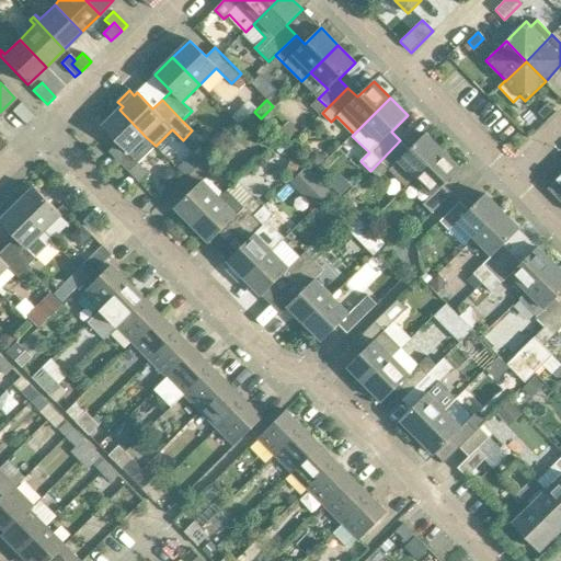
[(34,117),(20,103),(12,112),(25,125),(34,117)]
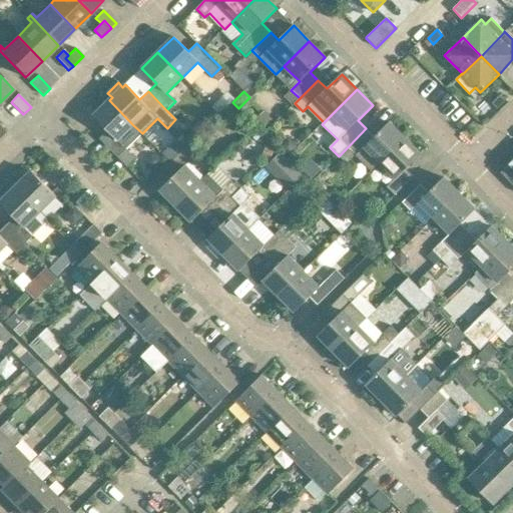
[(506,100),(501,94),(492,103),(498,109),(506,100)]
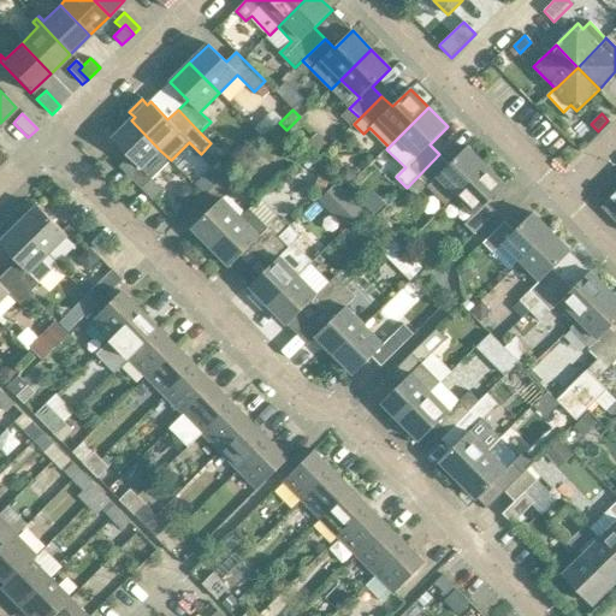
[(142,169),(160,150),(131,120),(112,140),(129,158),(119,167),(153,201),(163,190),(142,169)]
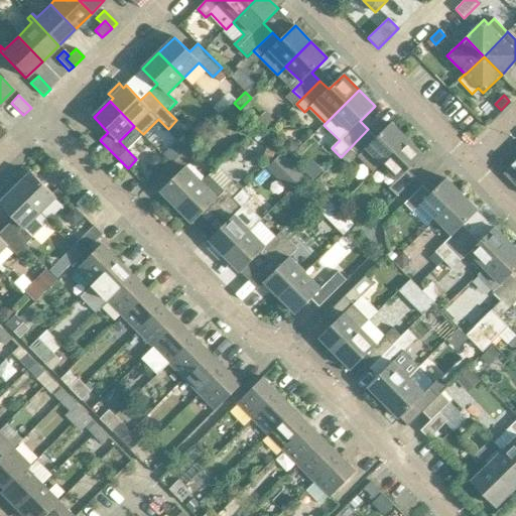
[(240,118),(237,126),(240,133),(249,136),(253,122),(240,118)]
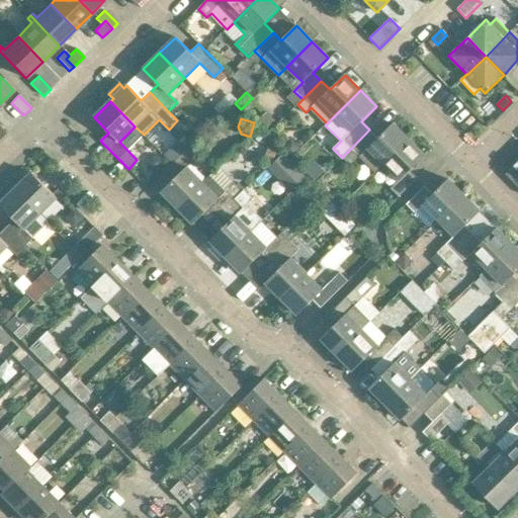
[(375,173),(383,164),(409,140),(393,123),(377,139),(369,130),(342,158),(349,165),(358,156),(375,173)]
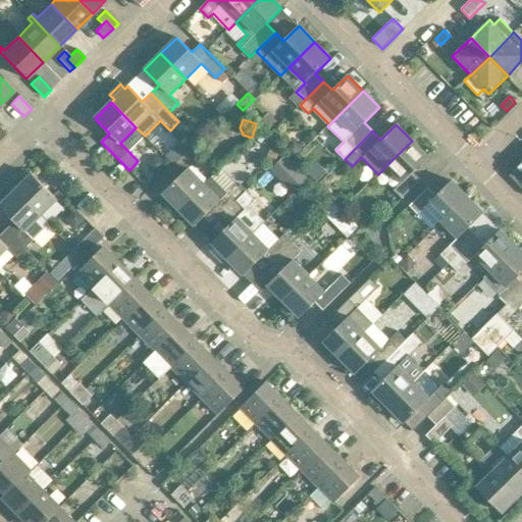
[(285,148),(295,156),(303,148),(295,139),(285,148)]
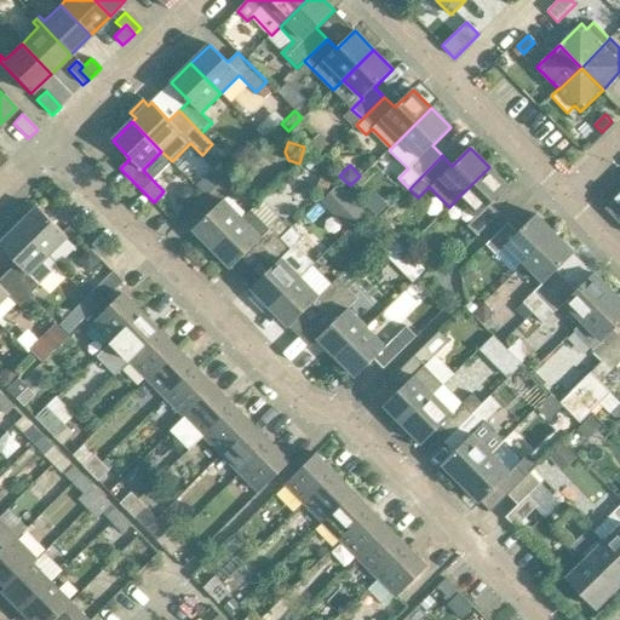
[(477,216),(468,227),(477,236),(500,214),(491,205),(509,187),(489,167),(459,196),(477,216)]
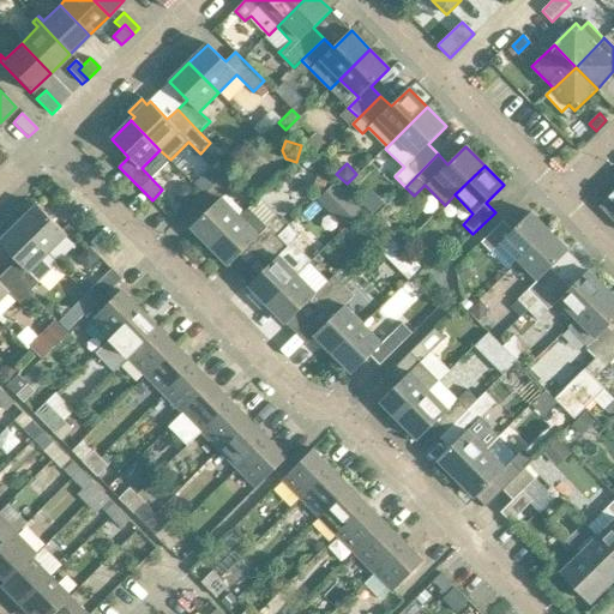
[(323,192),(329,174),(317,170),(312,188),(323,192)]
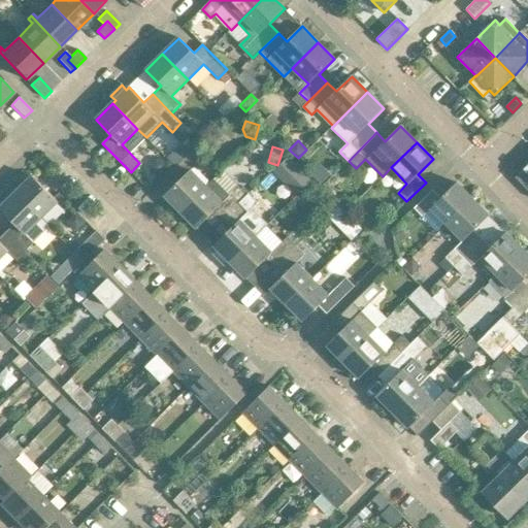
[(164,196),(180,212),(206,187),(191,170),(199,162),(191,153),(171,172),(179,180),(164,196)]
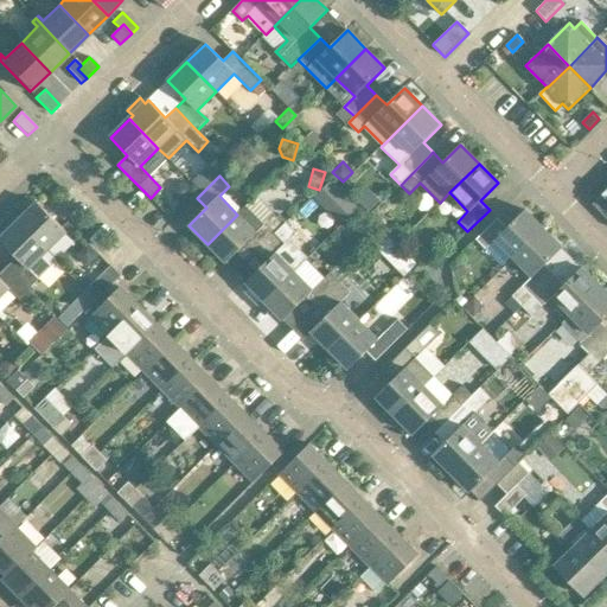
[(606,189),(592,204),(606,219),(606,189)]
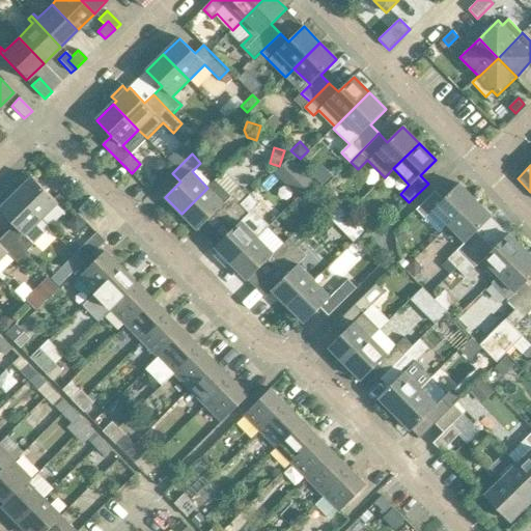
[(32,177),(16,193),(42,219),(58,203),(32,177)]
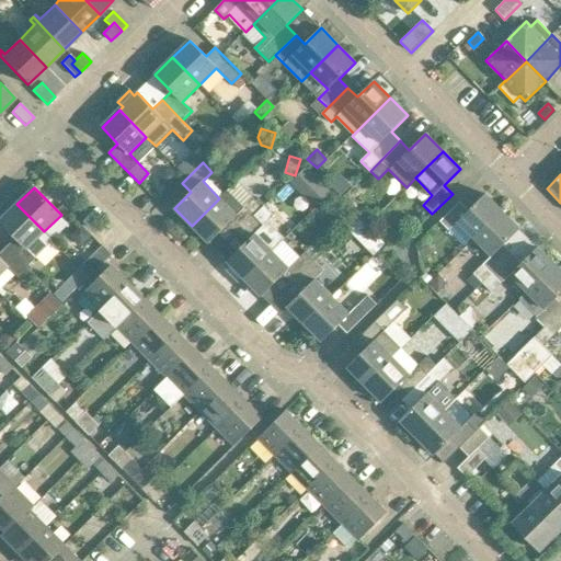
[(229,189),(219,198),(192,226),(209,243),(226,227),(235,236),(264,206),(255,197),(247,207),(229,189)]
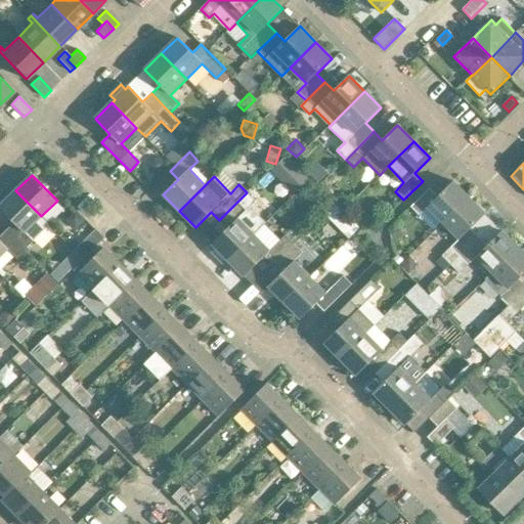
[(430,188),(410,207),(419,216),(428,207),(443,223),(469,198),(453,181),(438,197),(430,188)]
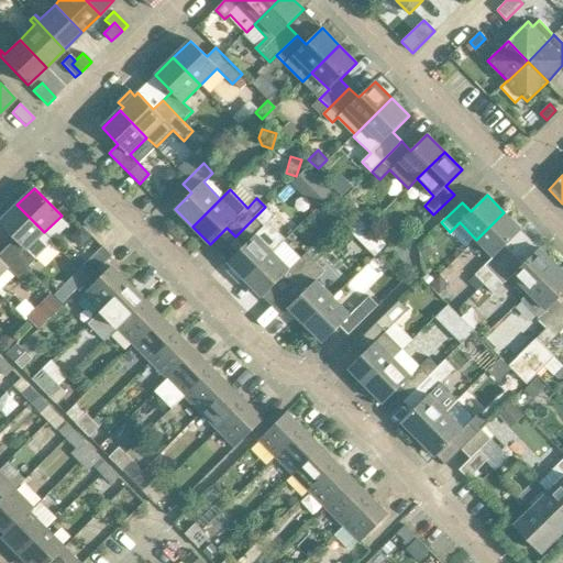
[(17,205),(0,221),(0,222),(15,239),(7,247),(28,268),(36,260),(36,258),(53,242),(44,232),(17,205)]
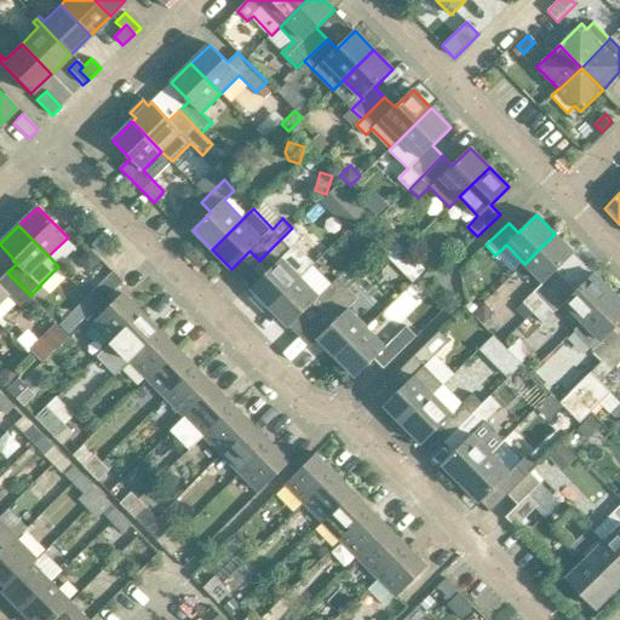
[(70,227),(69,227),(63,233),(68,237),(73,242),(80,236),(70,227)]
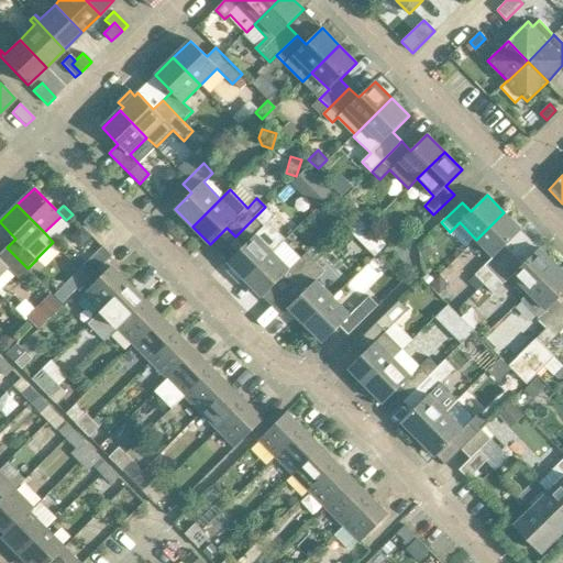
[(494,256),(484,266),(474,275),(484,285),(514,255),(505,246),(521,230),(504,212),(476,240),(494,256)]
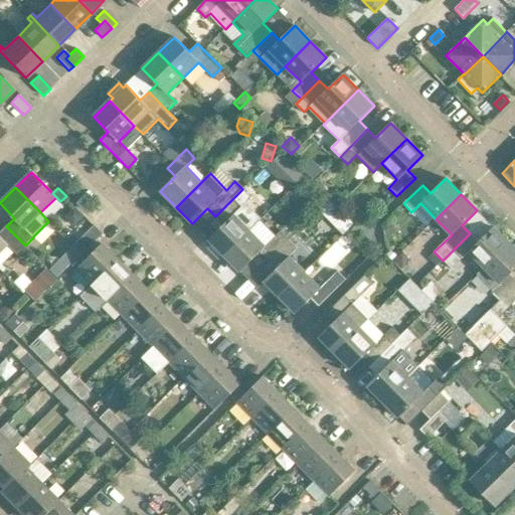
[(212,243),(208,247),(220,260),(224,255),(249,230),(233,214),(242,206),(234,198),(215,216),(223,224),(209,239),(208,239),(212,243)]
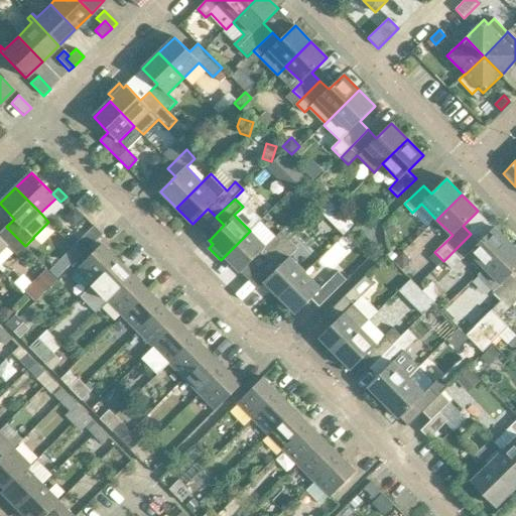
[(347,218),(337,228),(344,235),(354,225),(347,218)]
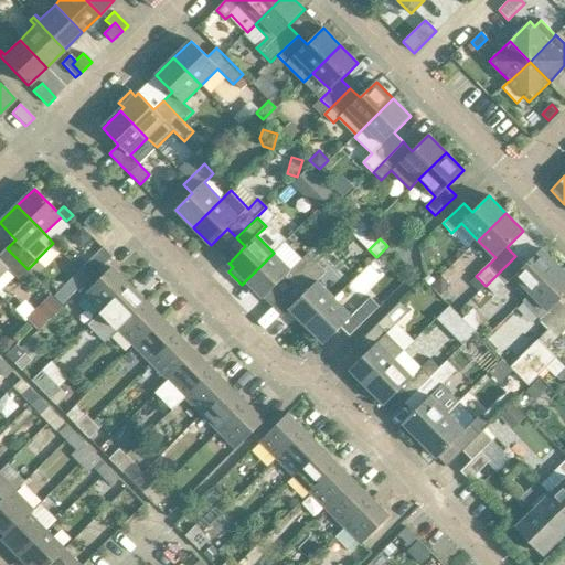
[(434,256),(430,244),(418,248),(423,259),(434,256)]
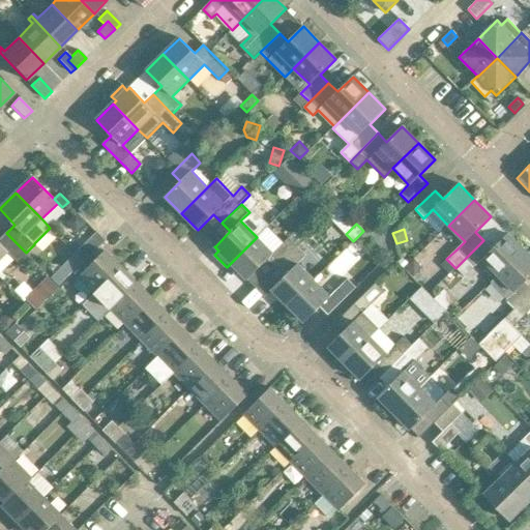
[(106,241),(99,235),(97,232),(78,251),(87,260),(106,241)]
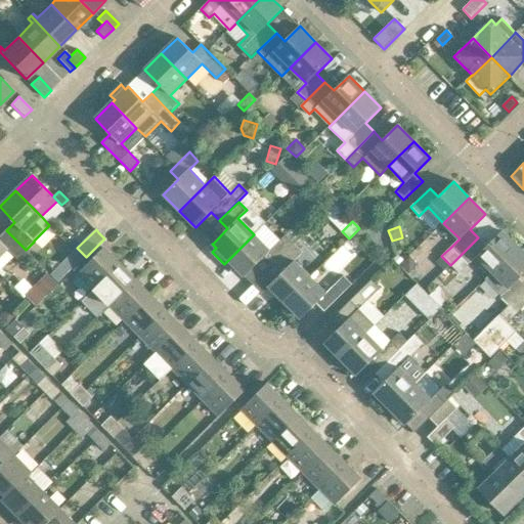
[(0,256),(7,250),(15,258),(19,262),(29,253),(26,250),(6,230),(0,235),(0,256)]
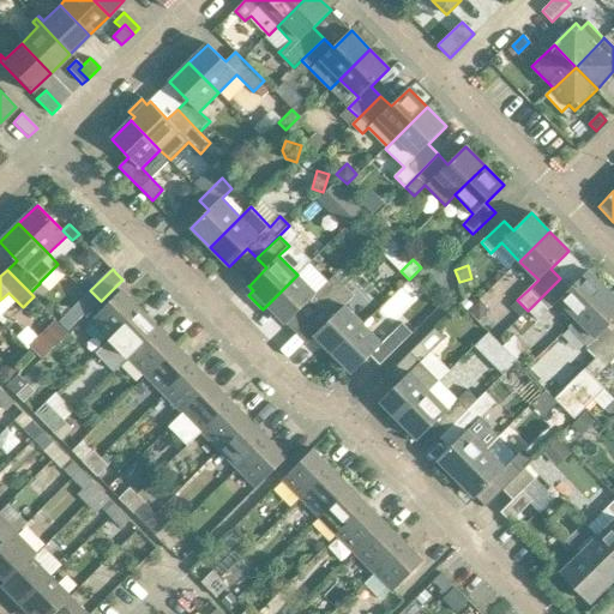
[(437,270),(429,275),(447,294),(444,276),(437,270)]
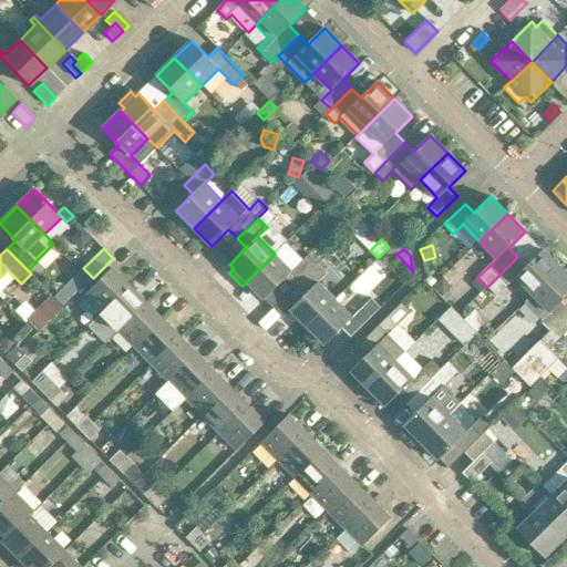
[(516,277),(533,295),(560,267),(543,249),(527,266),(517,257),(487,287),(496,297),(506,287),(516,277)]
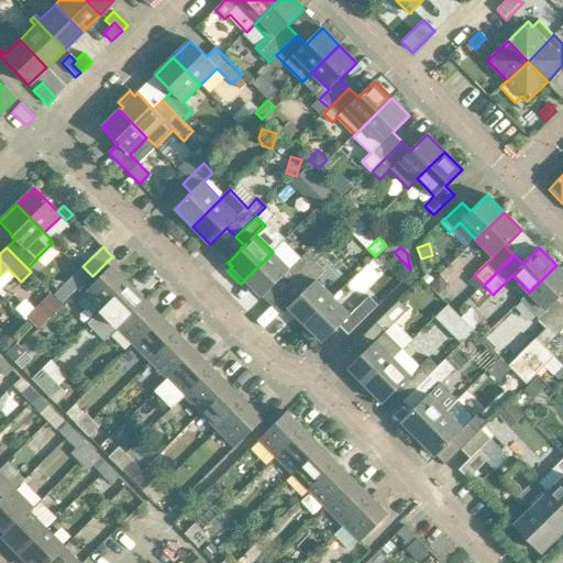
[(289,269),(273,252),(245,279),(263,297),(287,273),(296,282),(316,262),(307,253),(289,269)]
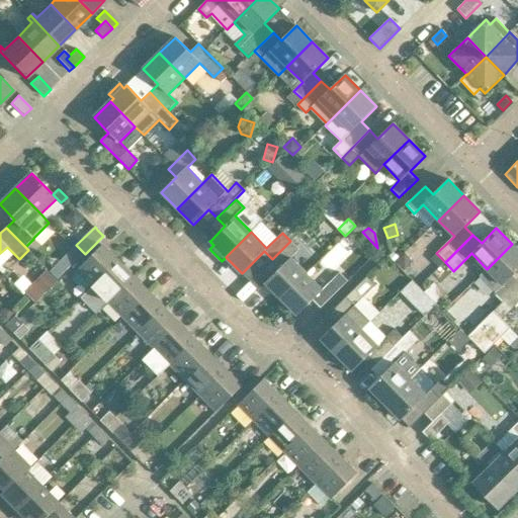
[(265,282),(281,298),(307,274),(291,258),(299,250),(290,241),(272,259),(280,268),(265,282)]
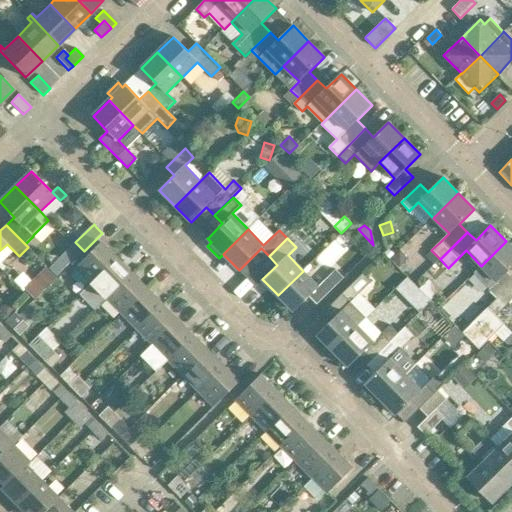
[(473,274),(497,299),(511,283),(511,277),(507,272),(511,266),(511,247),(506,241),(481,266),(473,274)]
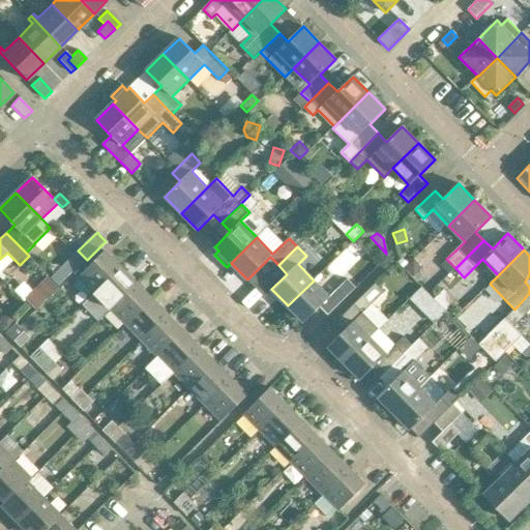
[(94,292),(121,266),(105,251),(79,276),(94,292)]
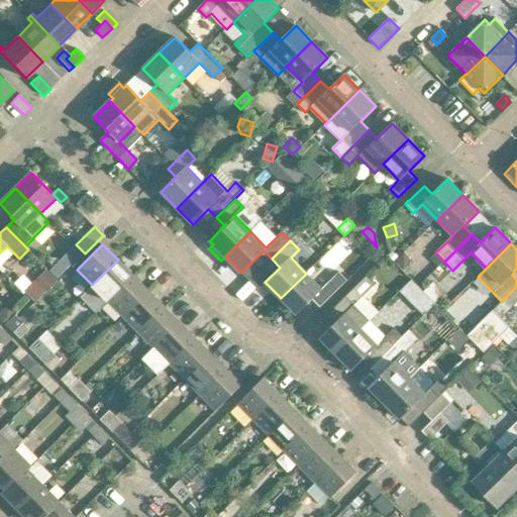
[(74,248),(62,260),(70,268),(81,256),(74,248)]
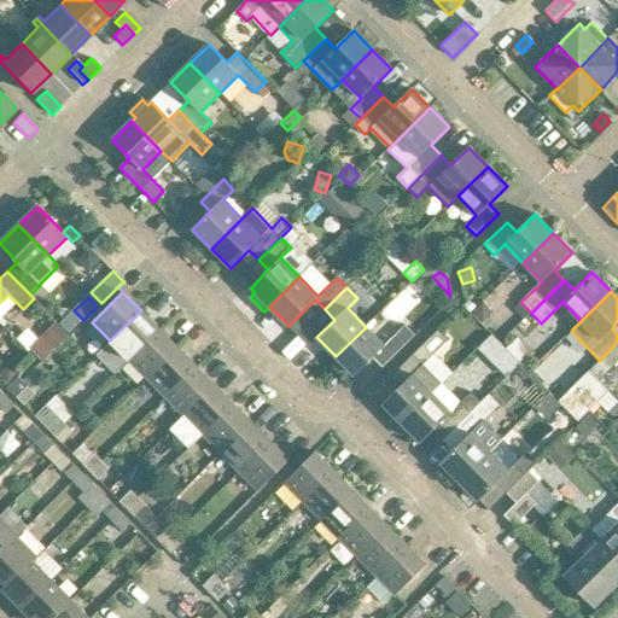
[(110,340),(97,355),(115,374),(129,360),(159,330),(141,310),(110,340)]
